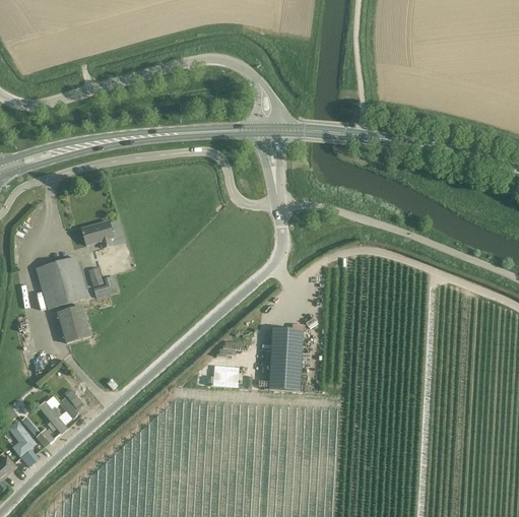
[(102,247),(112,244),(110,238),(113,237),(108,219),(94,223),(94,224),(81,229),(82,232),(81,232),(86,244),(100,240),(102,247)]
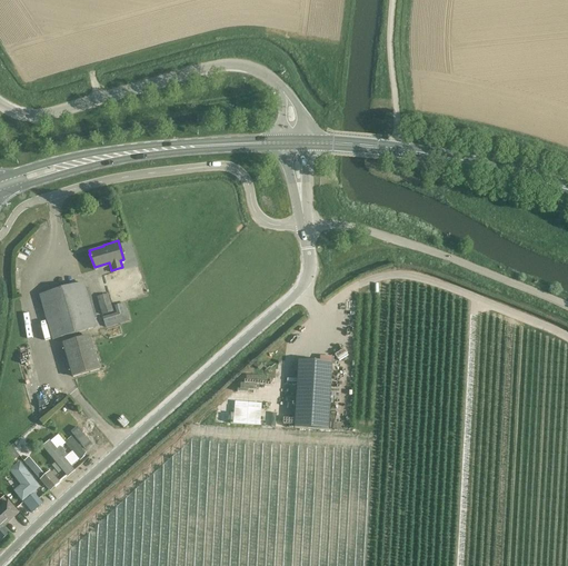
[(97,316),(93,317),(82,280),(39,294),(51,337),(96,325),(96,324),(99,323),(97,316)]
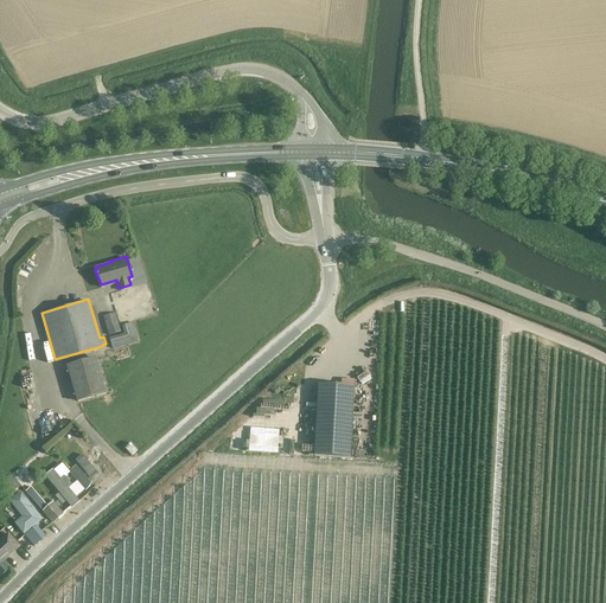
[(114,310),(102,314),(108,333),(120,329),(114,310)]
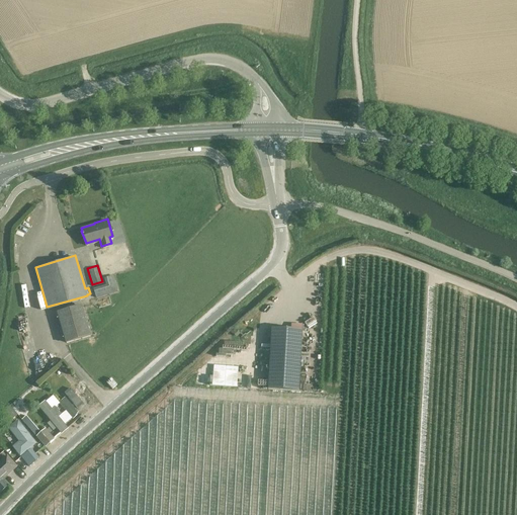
[(93,288),(95,294),(116,288),(112,273),(106,275),(108,284),(93,288)]
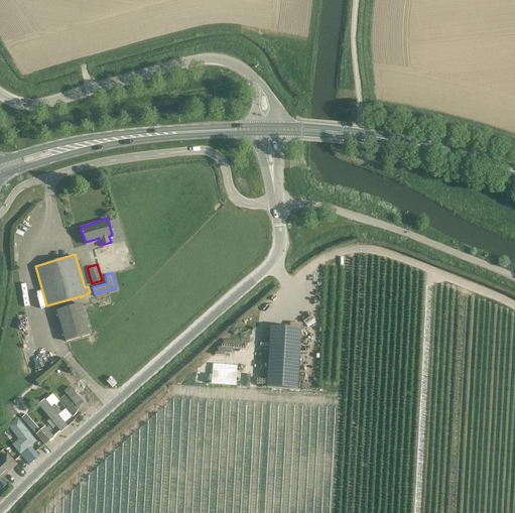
[(81,302),(56,309),(66,339),(89,333),(81,302)]
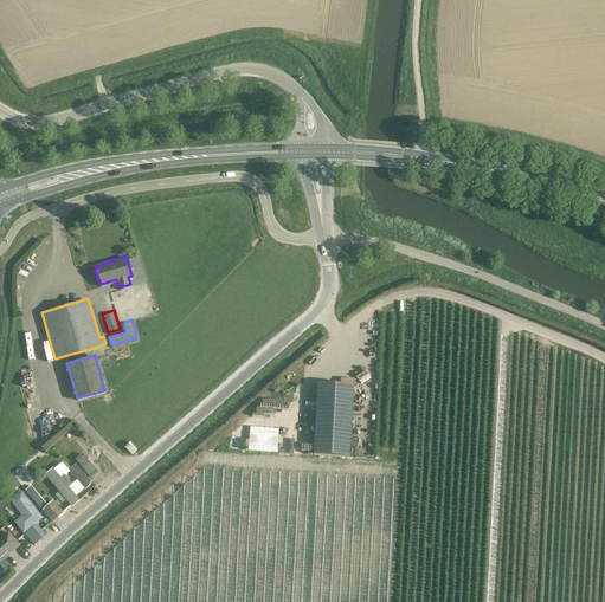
[(316,381),(313,452),(349,454),(353,383),(316,381)]
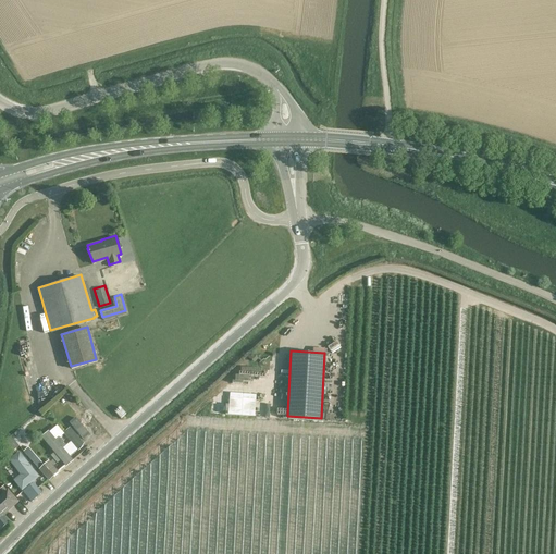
[(120,416),(125,411),(119,405),(113,409),(120,416)]
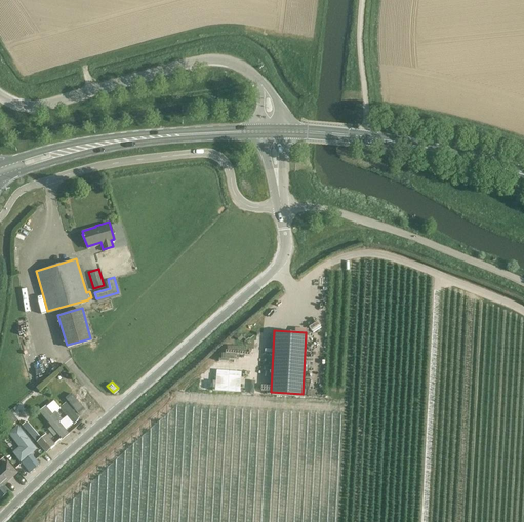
[(56,413),(53,415),(45,406),(40,410),(62,436),(67,432),(64,428),(58,420),(61,418),(56,413)]
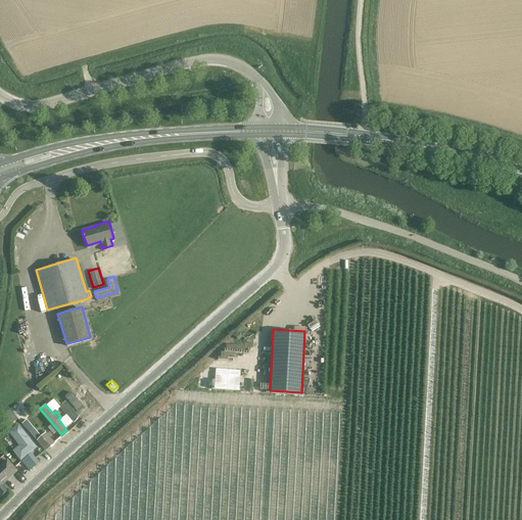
[(69,405),(63,410),(72,420),(78,415),(69,405)]
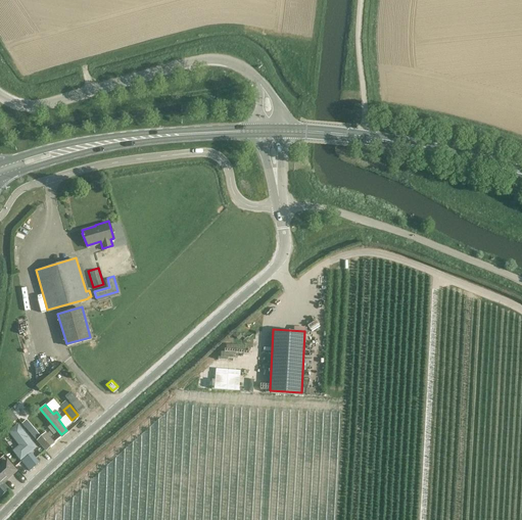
[(3,415),(1,417),(5,421),(7,419),(8,420),(13,416),(9,412),(4,417),(3,415)]
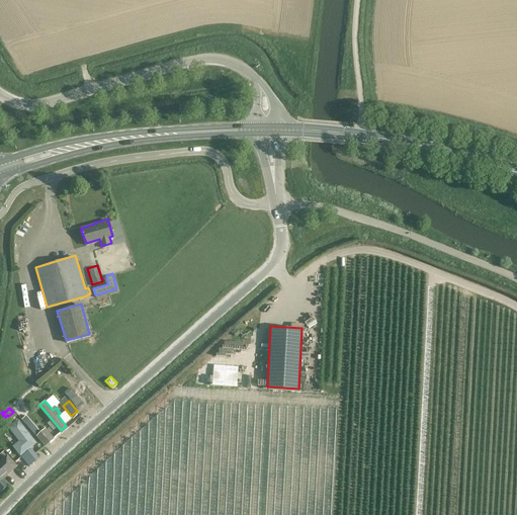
[(45,427),(39,431),(32,422),(28,425),(45,444),(54,436),(45,427)]
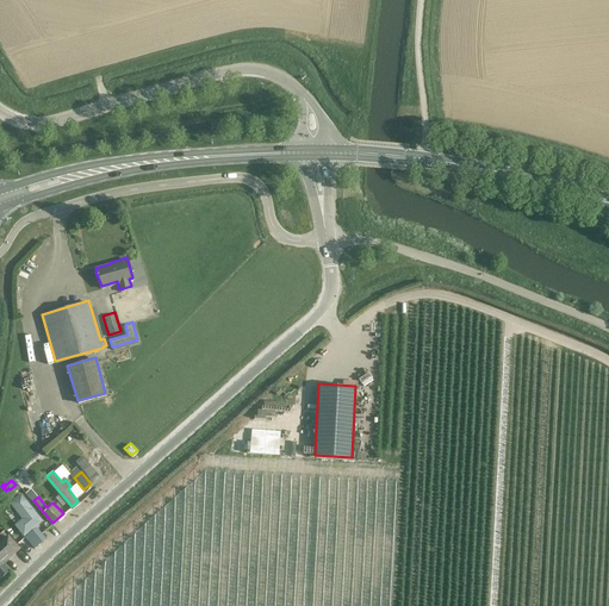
[(12,504),(23,517),(14,523),(23,535),(37,524),(30,514),(32,513),(28,508),(25,510),(17,499),(12,504)]
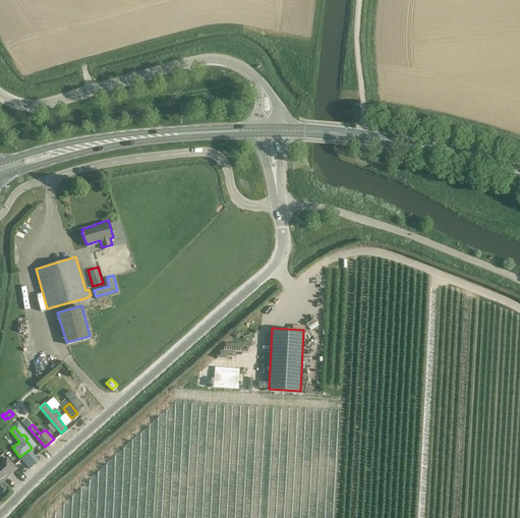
[(39,458),(32,451),(31,449),(20,458),(24,462),(29,460),(32,464),(39,458)]
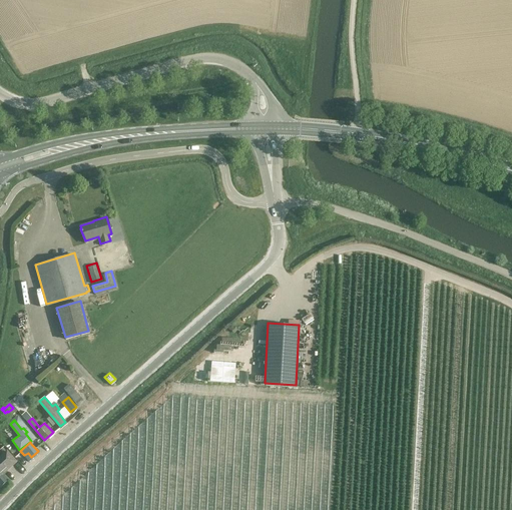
[(2,472),(6,468),(15,460),(6,449),(0,454),(0,485),(8,479),(2,472)]
